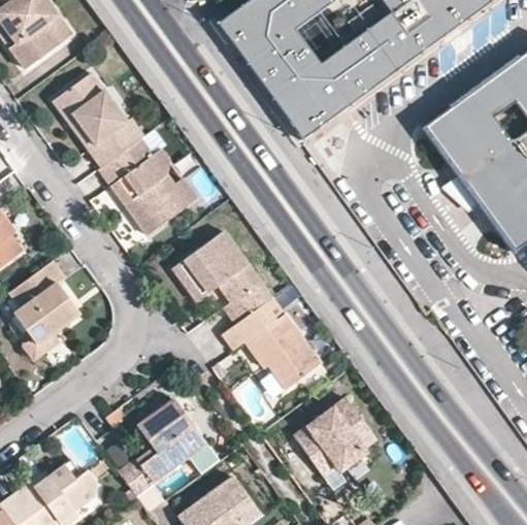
[(0,10),(20,37),(12,43),(27,63),(62,39),(47,19),(59,10),(52,0),(0,0),(0,10)]
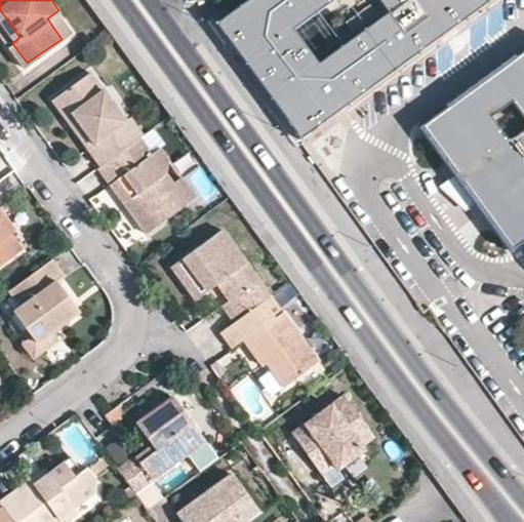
[(252,0),(216,27),(300,142),(496,0),(252,0)]
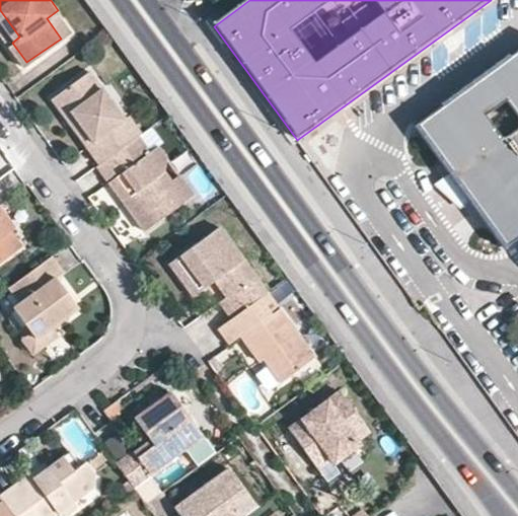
[(0,24),(12,43),(19,37),(0,10),(0,24)]
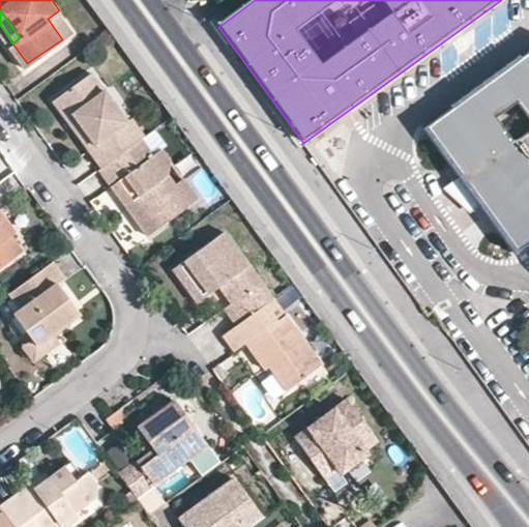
[(62,39),(75,31),(59,10),(48,19),(62,39)]
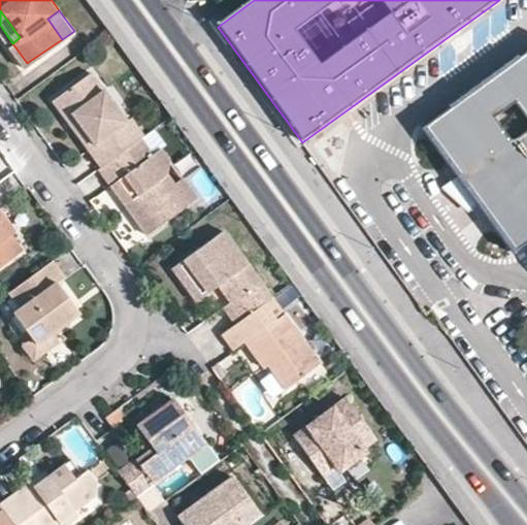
[(516,251),(526,241),(526,56),(485,88),(460,107),(433,125),(427,129),(470,189),(488,215),(516,251)]
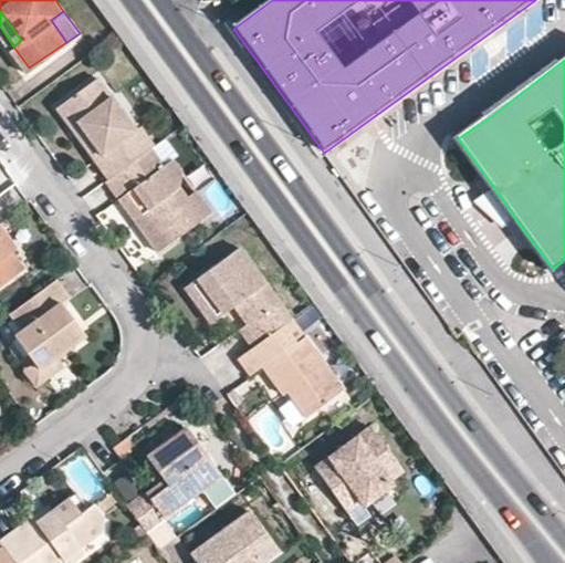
[(73,124),(81,118),(105,150),(97,156),(111,175),(152,145),(155,144),(142,124),(137,126),(100,76),(60,105),(73,124)]
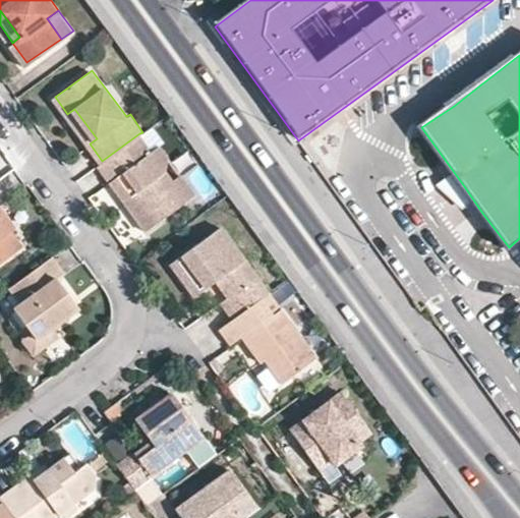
[(90,144),(97,138),(74,109),(67,114),(90,144)]
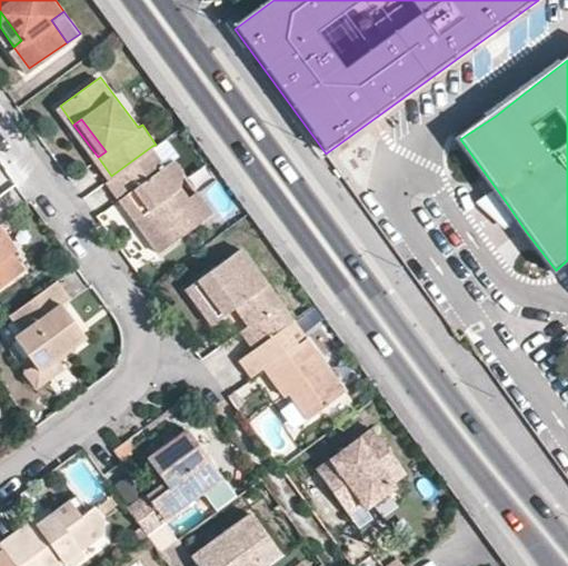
[(156,145),(152,146),(166,164),(175,157),(181,151),(169,135),(156,145)]
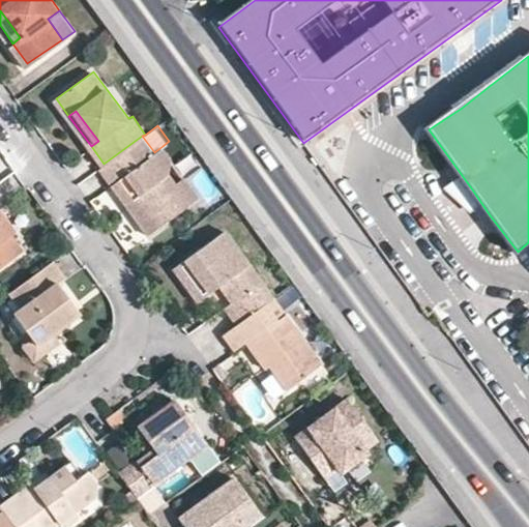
[(189,203),(176,183),(169,174),(171,157),(163,146),(154,152),(142,136),(104,164),(100,167),(117,189),(127,191),(143,212),(136,217),(148,233),(189,203)]
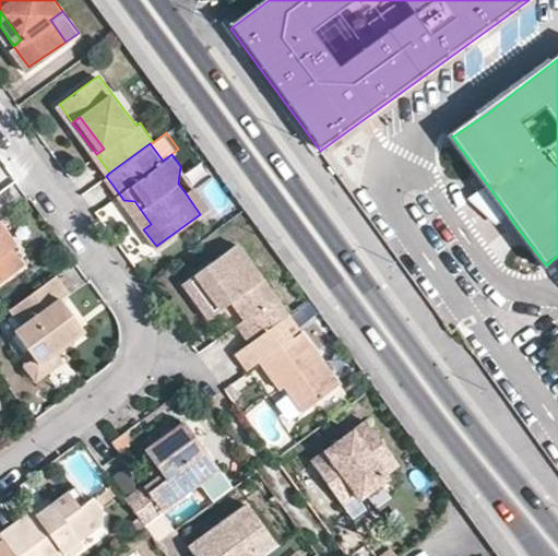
[(200,214),(210,208),(194,187),(186,193),(200,214)]
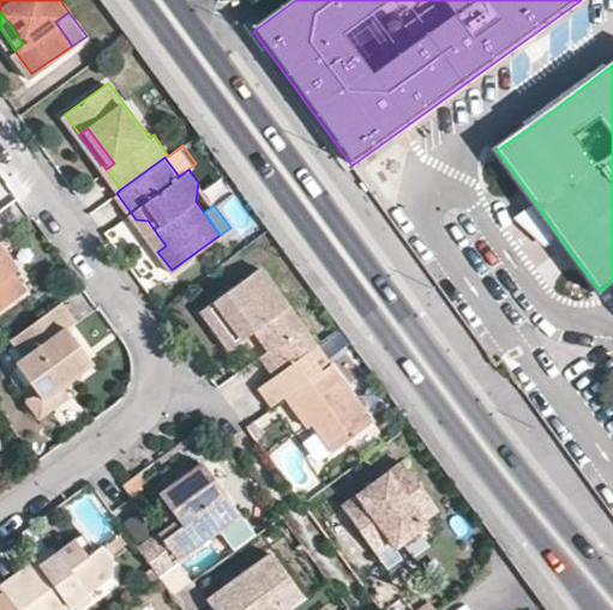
[(0,249),(14,270),(20,265),(0,240),(0,249)]
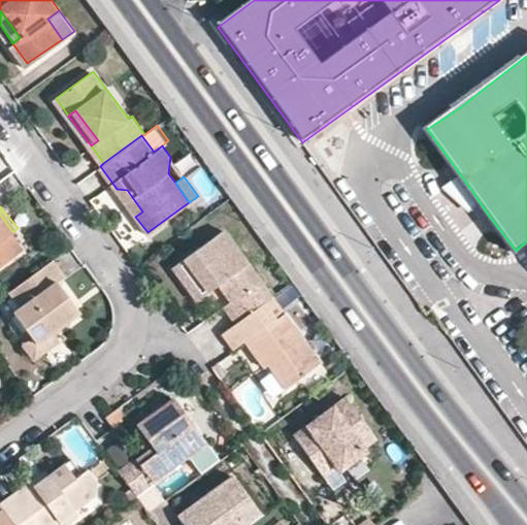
[(0,264),(24,247),(12,232),(0,215),(0,264)]
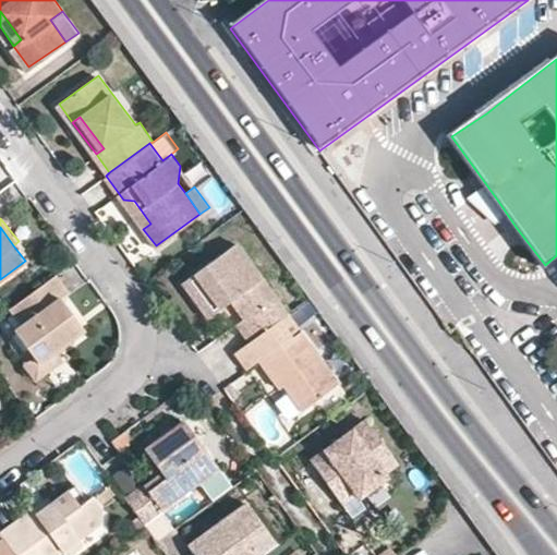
[(208,316),(229,302),(234,298),(246,314),(240,318),(234,323),(249,341),(280,320),(288,313),(237,242),(183,281),(208,316)]
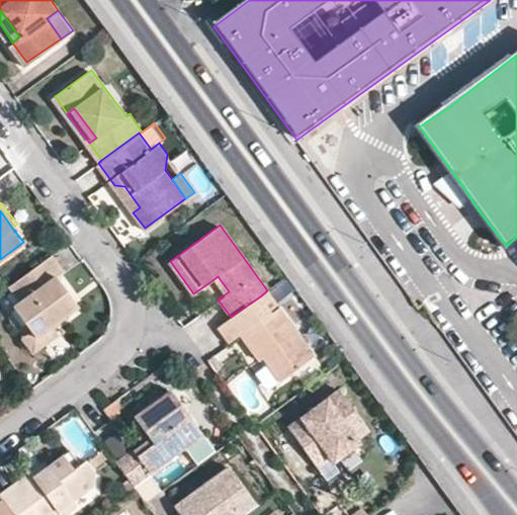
[(55,323),(69,312),(62,302),(73,295),(59,275),(64,271),(51,254),(9,284),(21,302),(14,307),(31,331),(35,336),(55,323)]
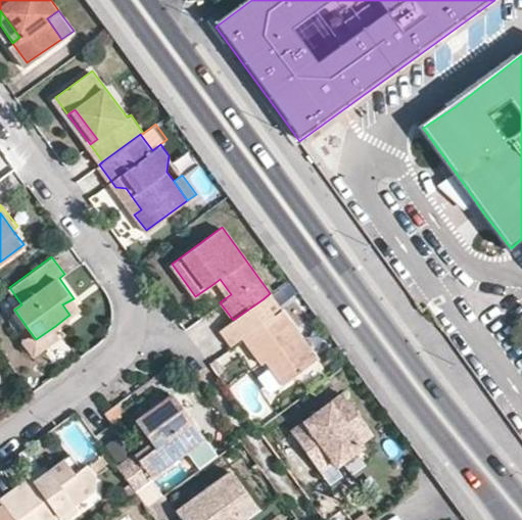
[(225,298),(231,294),(220,279),(215,283),(225,298)]
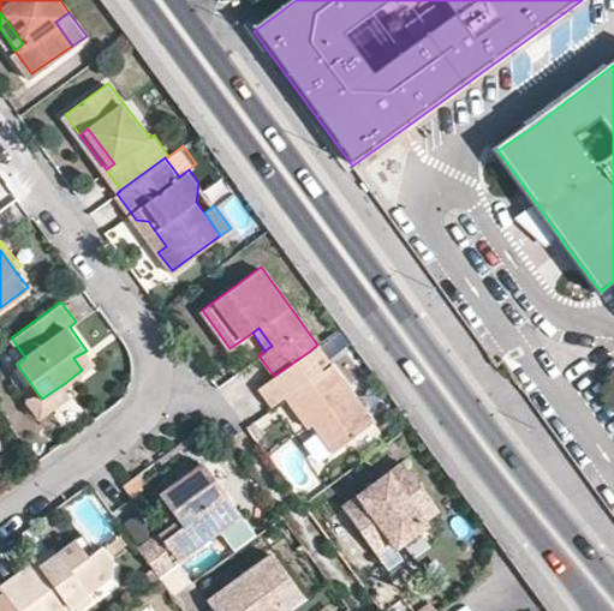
[(94,361),(87,351),(73,358),(82,370),(94,361)]
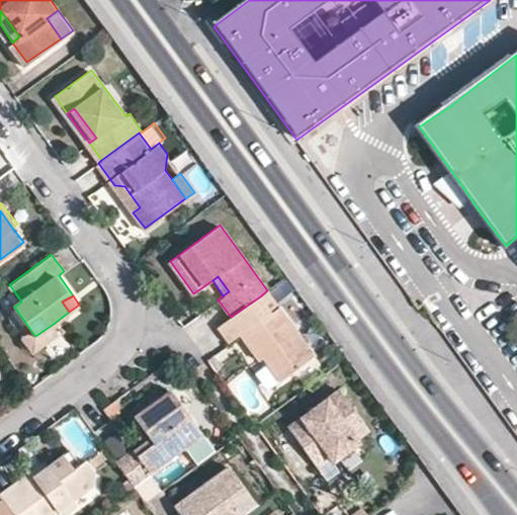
[(239,333),(256,359),(262,356),(280,381),(315,357),(279,307),(271,312),(260,296),(231,317),(219,326),(229,339),(239,333)]
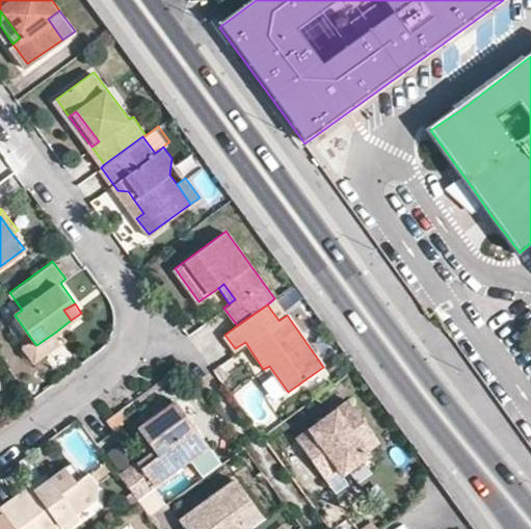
[(63,341),(56,332),(36,345),(32,340),(24,346),(36,361),(63,341)]
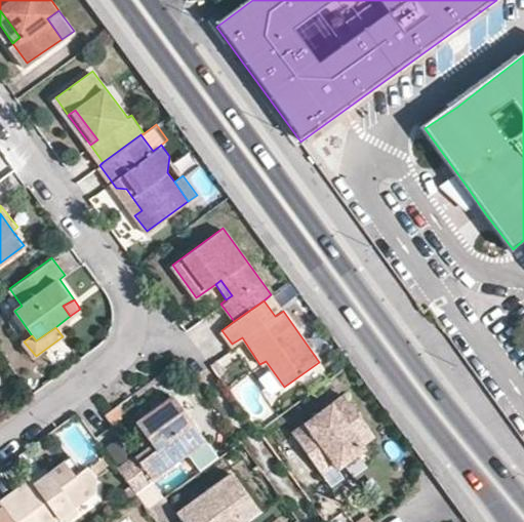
[(266,361),(259,364),(279,390),(284,387),(266,361)]
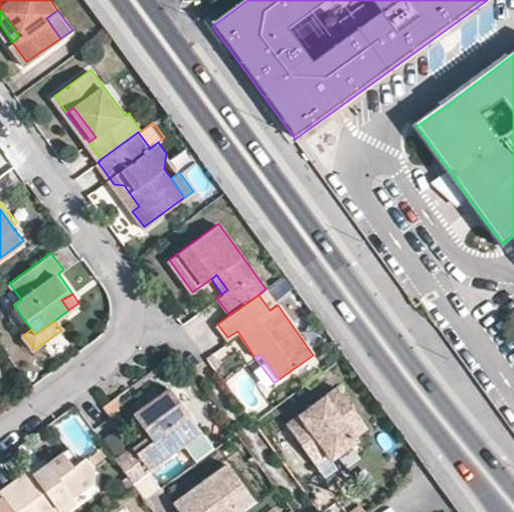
[(145,429),(151,425),(156,433),(142,442),(134,448),(132,446),(117,458),(133,480),(184,443),(178,436),(197,422),(172,386),(135,414),(145,429)]
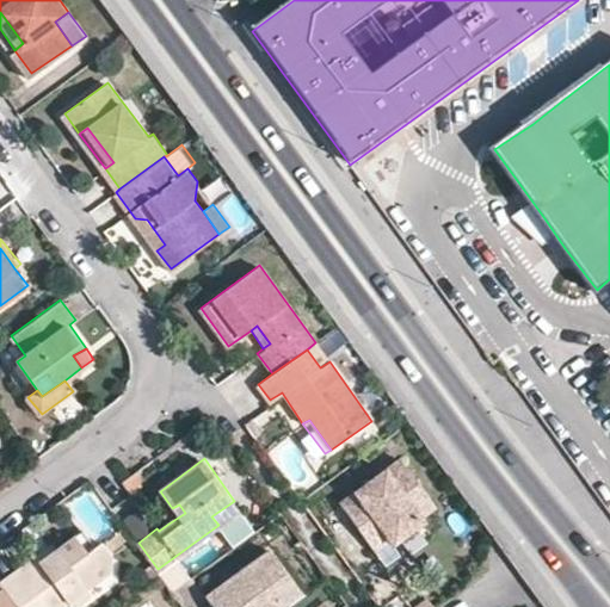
[(433,507),(399,459),(338,503),(373,551),(433,507)]
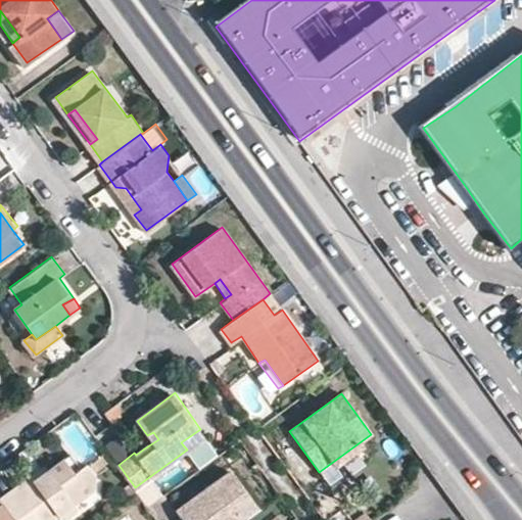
[(207,438),(200,429),(181,442),(187,450),(188,452),(207,438)]
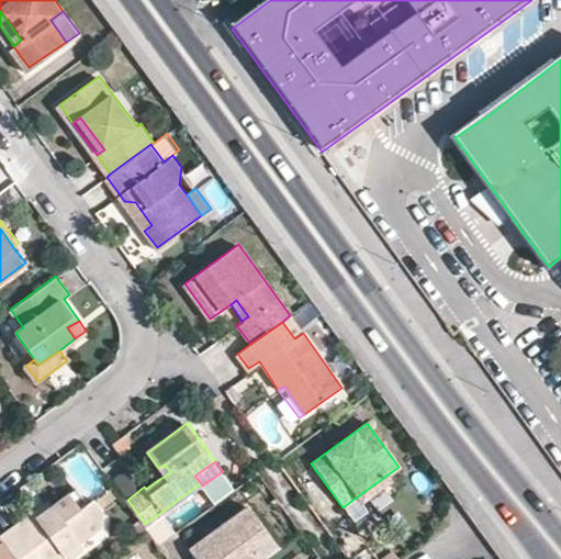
[(149,476),(155,482),(170,472),(165,465),(158,468),(149,476)]
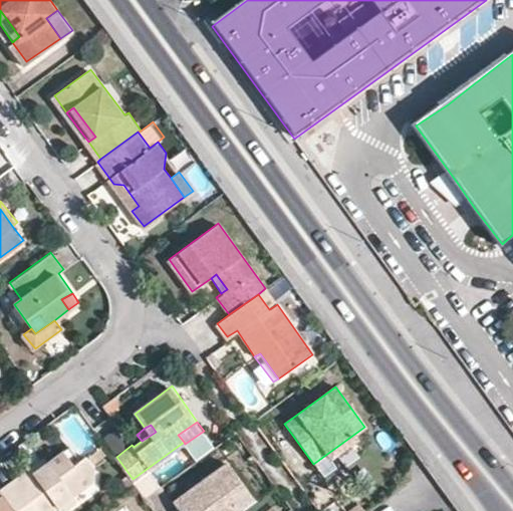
[(80,460),(70,448),(48,463),(20,483),(16,477),(0,488),(0,491),(10,505),(14,510),(55,510),(57,510),(58,510),(66,510),(77,504),(80,508),(96,497),(89,486),(93,483),(96,468),(87,456),(80,460)]
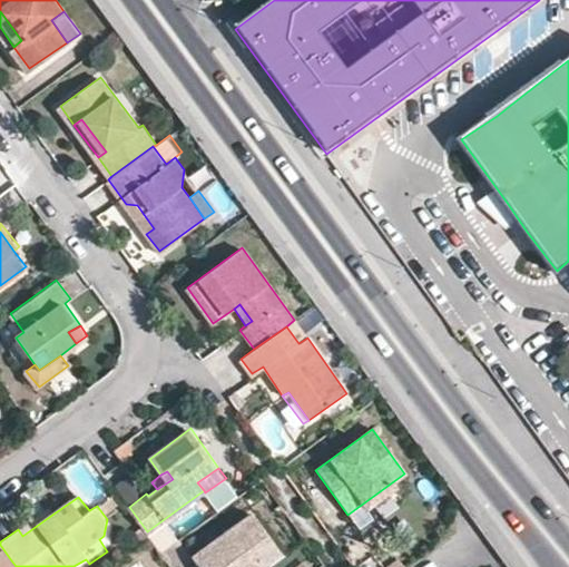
[(18,529),(22,536),(54,514),(48,507),(18,529)]
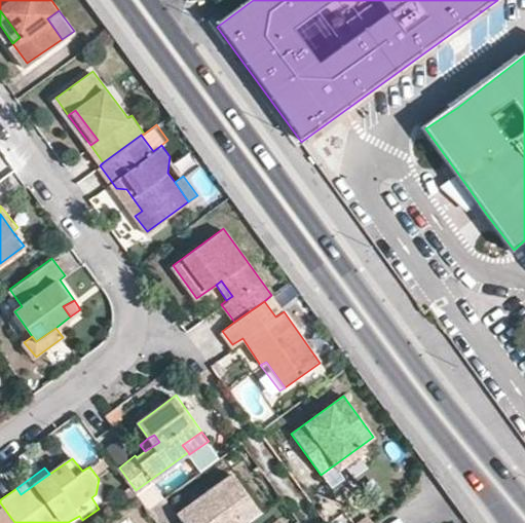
[(232,473),(187,508),(198,522),(238,522),(242,520),(259,509),(232,473)]
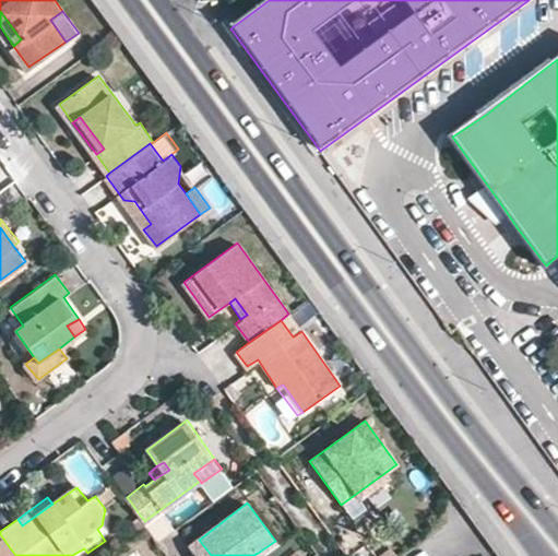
[(0,555),(15,555),(11,549),(0,534),(0,555)]
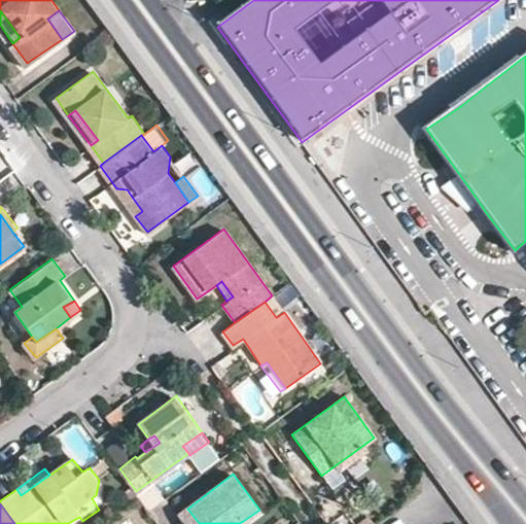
[(199,523),(187,509),(178,516),(184,523),(199,523)]
